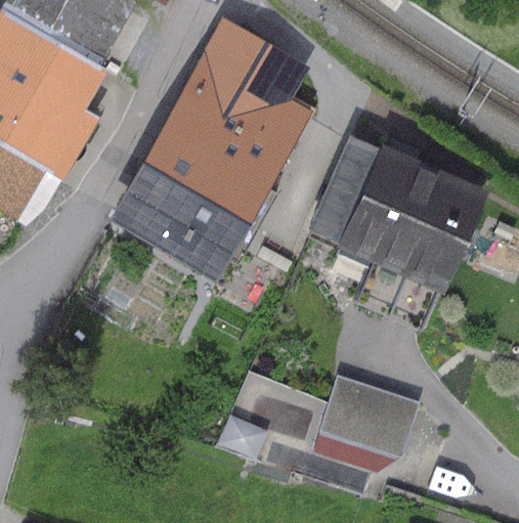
[(3,0),(0,6),(0,8),(101,64),(137,1),(134,0),(3,0)]
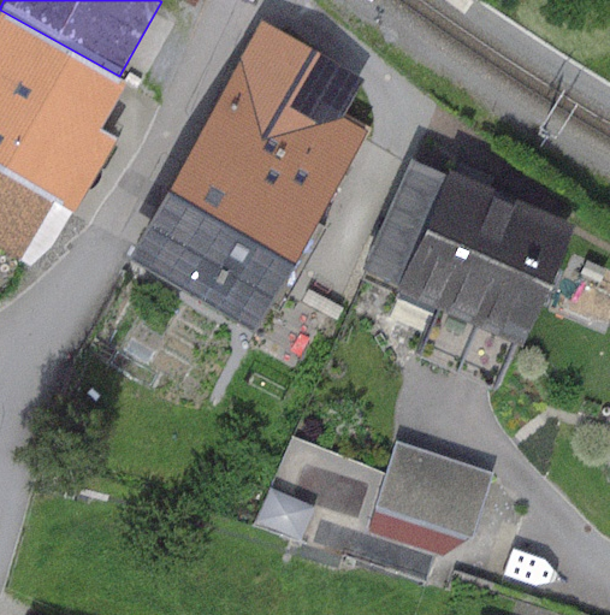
[(119,76),(0,10),(0,173),(48,201),(73,216),(117,139),(100,129),(128,81),(119,76)]
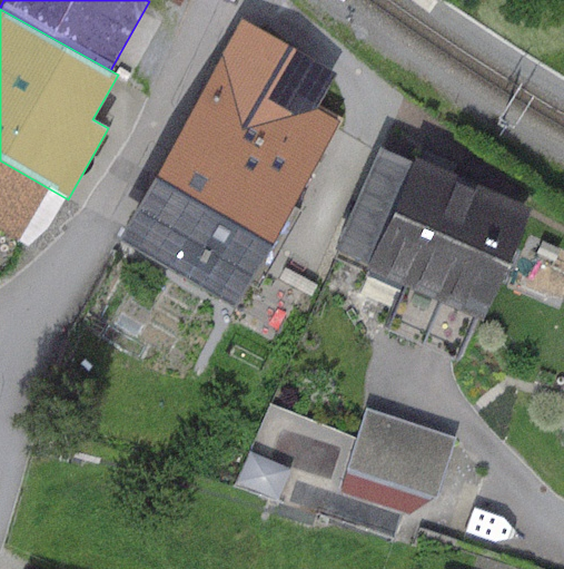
[(336,72),(244,19),(117,237),(233,304),(340,119),(317,105),(336,72)]
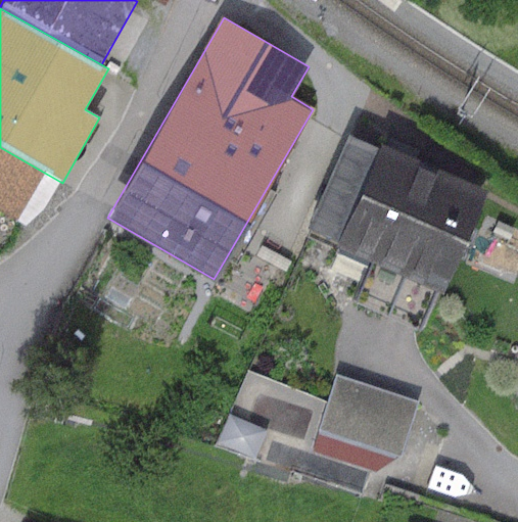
[(484,191),(378,144),(376,148),(348,136),(309,228),(336,240),(333,247),(439,293),(484,191)]
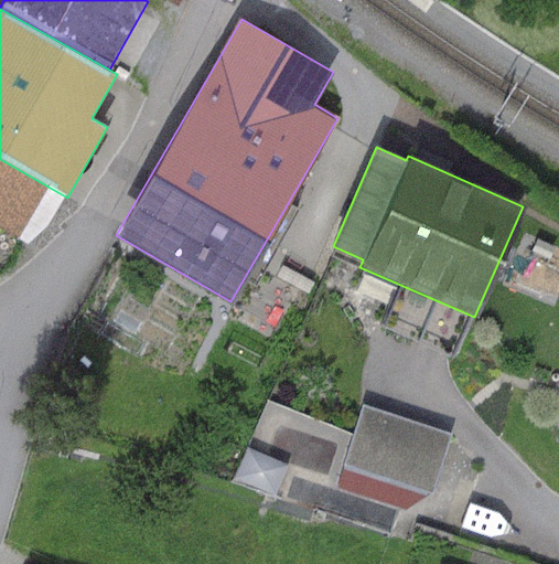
[(0,159),(0,226),(15,236),(44,184),(0,159)]
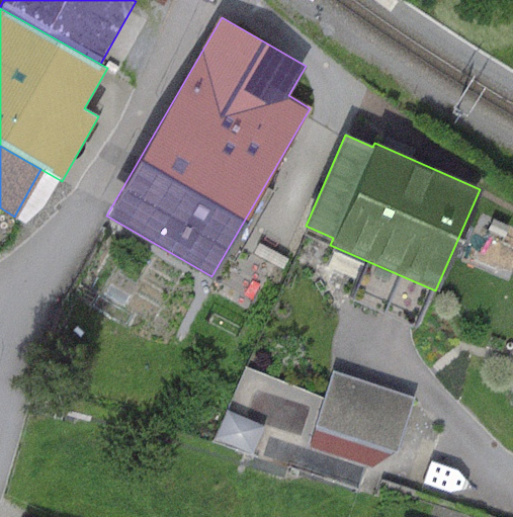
[(416,397),(334,370),(316,426),(398,453),(416,397)]
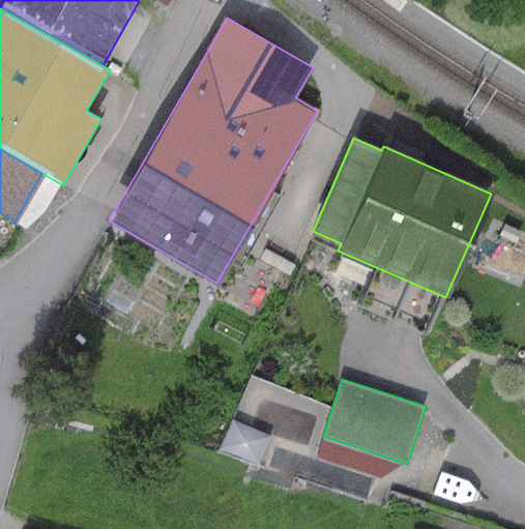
[(230,459),(268,470),(291,395),(252,384),(230,459)]
